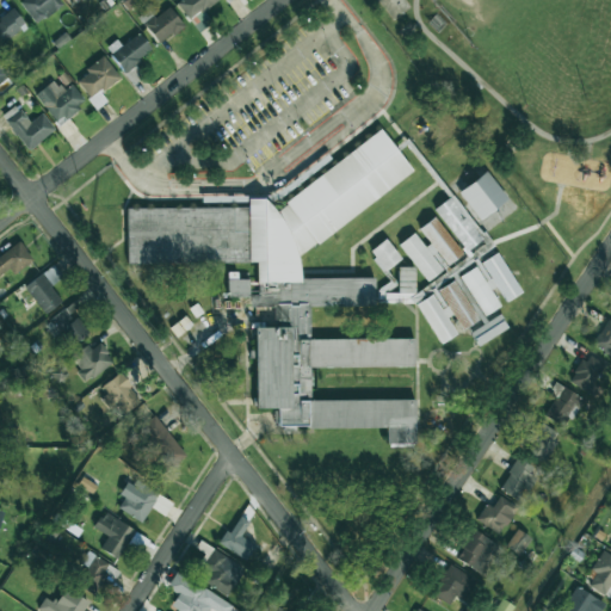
[(22,0),(20,1),(36,24),(62,6),(57,0),(22,0)]
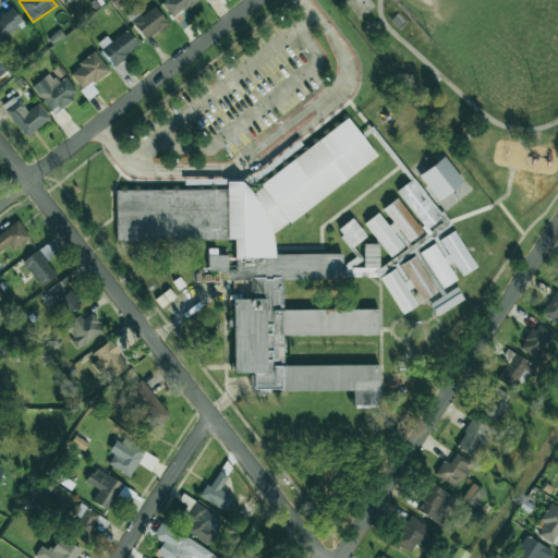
[(158,0),(172,19),(196,0),(158,0)]
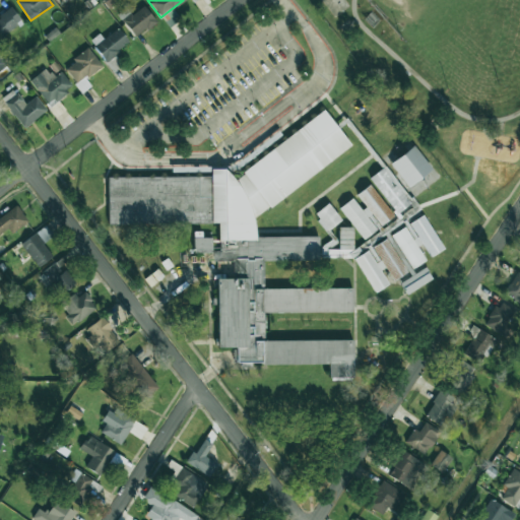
[(135,38),(156,22),(143,5),(122,20),(135,38)]
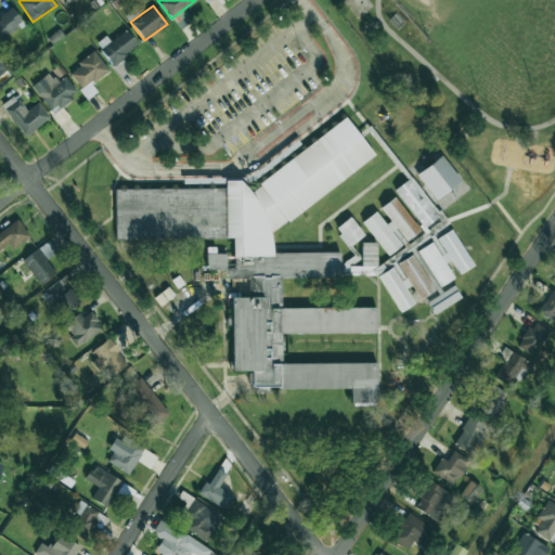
[(0,41),(24,22),(11,8),(0,16),(0,41)]
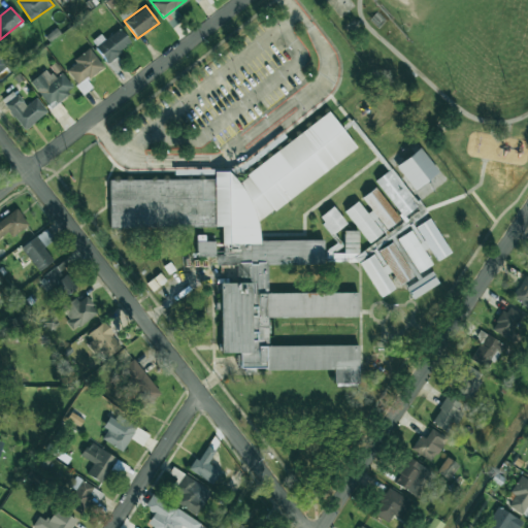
[(92,40),(106,62),(131,45),(121,28),(104,39),(101,34),(92,40)]
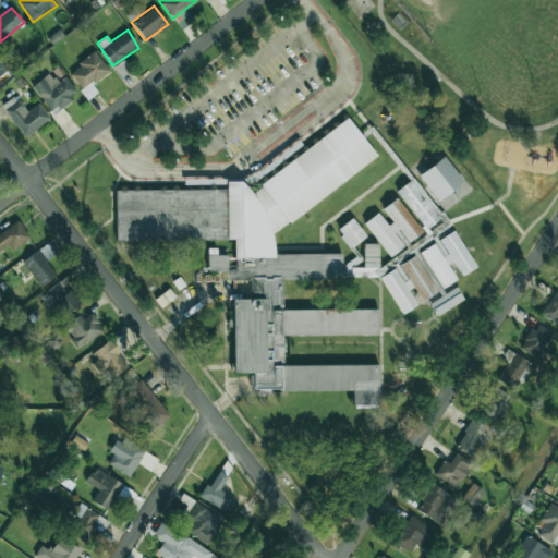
[(92,85),(110,72),(95,52),(68,72),(88,99),(97,92),(92,85)]
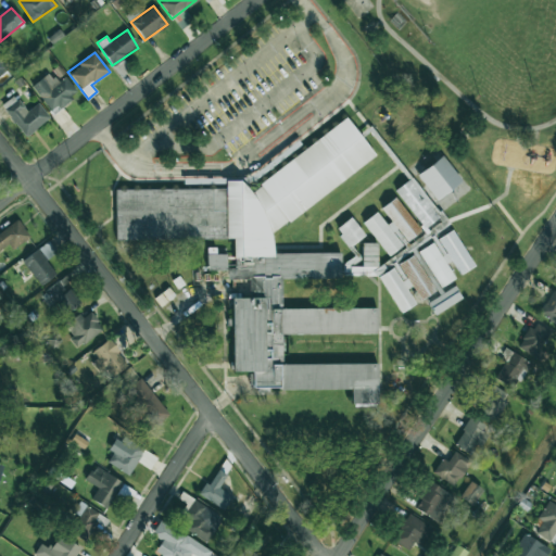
[(66,76),(57,83),(50,73),(33,85),(50,113),(78,96),(66,76)]
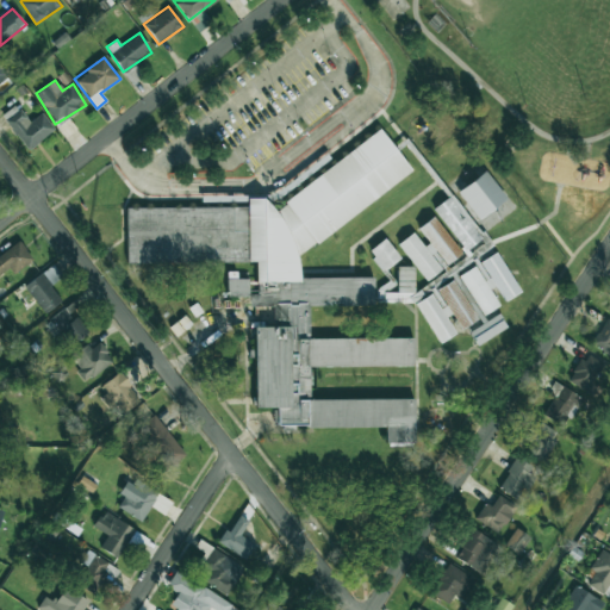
[(29,122),(17,104),(2,114),(26,150),(55,131),(43,113),(29,122)]
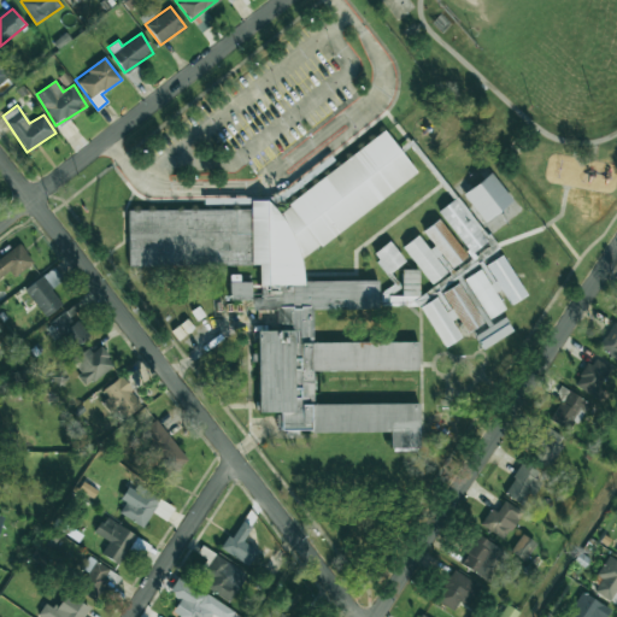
[(128,211),(250,210),(251,200),(268,203),(280,213),(386,133),(416,174),(301,260),(304,282),(378,282),(378,307),(312,310),(313,341),(418,341),(419,370),(315,371),(315,404),(419,404),(419,450),(391,450),(391,432),(281,433),(281,415),(258,416),(258,331),(277,331),(276,310),(253,310),(253,301),(230,300),(229,282),(251,282),(252,298),(260,298),(259,266),(128,268),(128,211)]
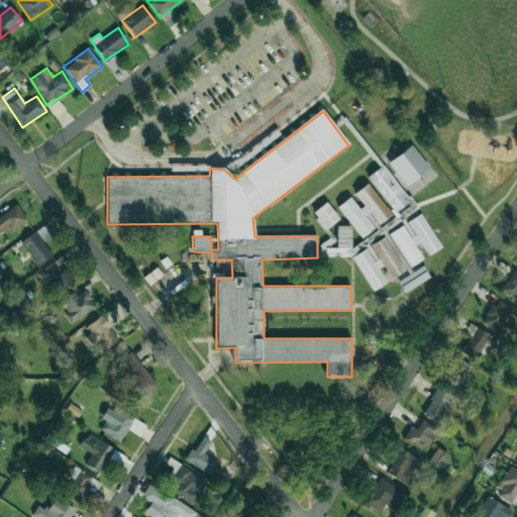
[(429,168),(411,144),(388,163),(406,186),(429,168)]
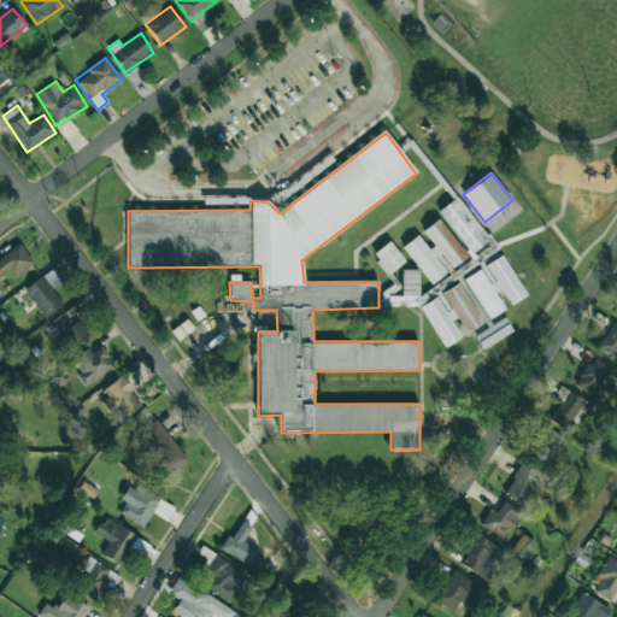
[(440,209),(468,253),(488,241),(459,197),(440,209)]
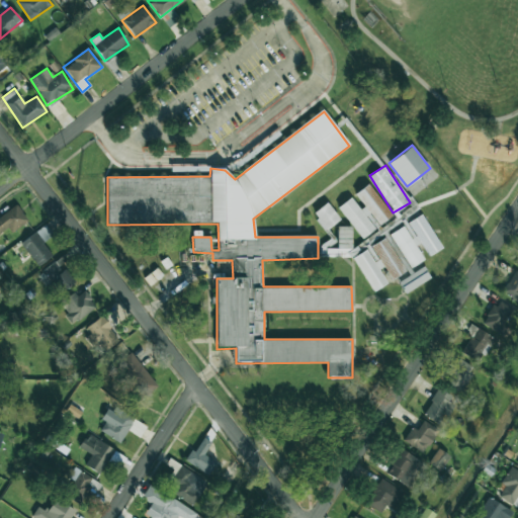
[(338,206),(361,239),(376,228),(375,228),(392,216),(368,183),(353,195),(338,206)]
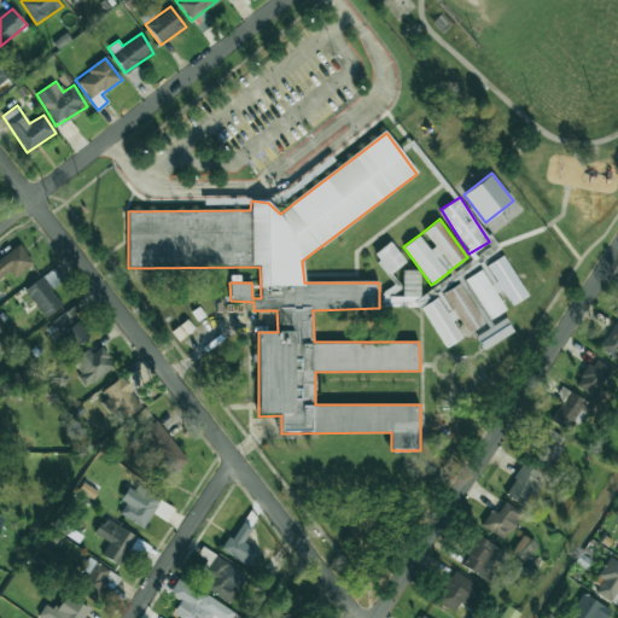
[(406,263),(391,242),(373,254),(386,275),(406,263)]
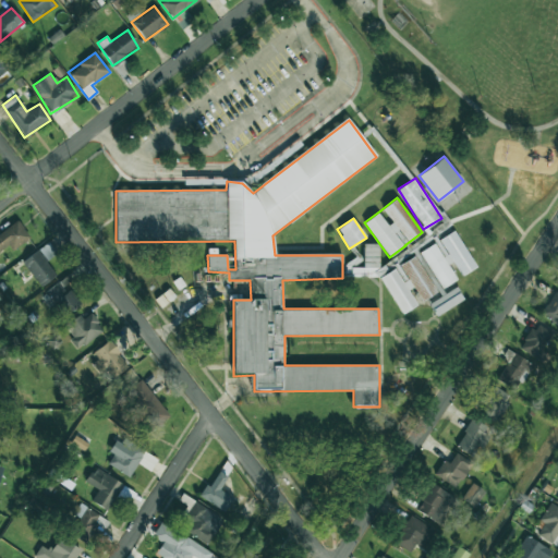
[(13,251),(31,238),(17,220),(0,232),(0,251),(9,245),(13,251)]
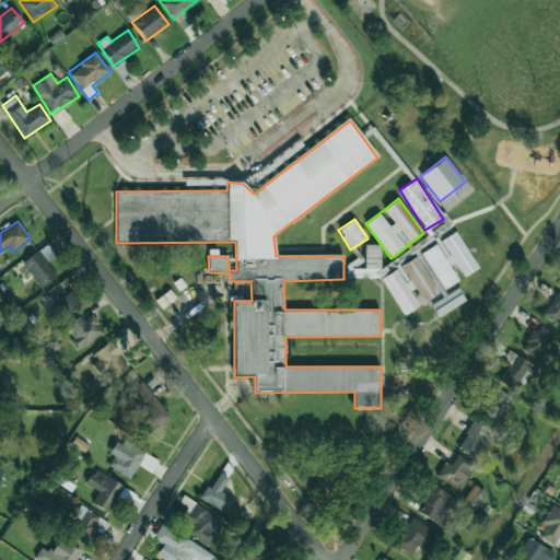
[(478,268),(456,231),(441,240),(463,277),(478,268)]
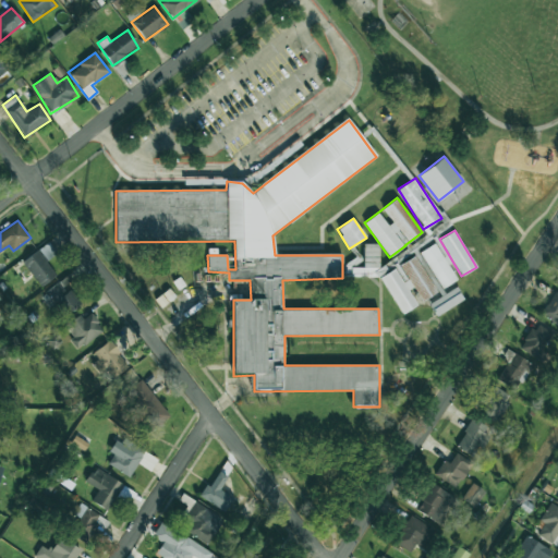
[(39,287),(56,276),(47,261),(57,254),(49,243),(22,261),(39,287)]
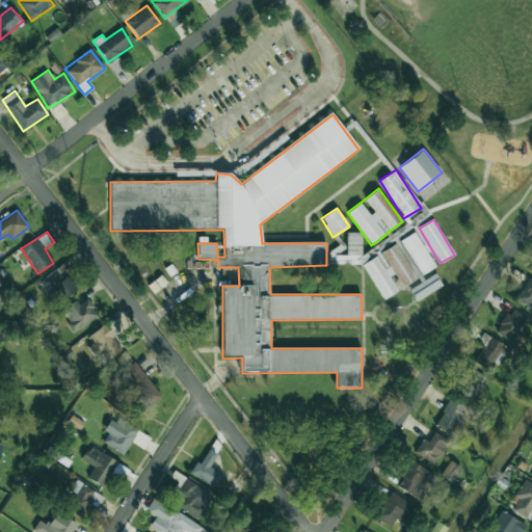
[(434,267),(416,232),(401,239),(420,275),(434,267)]
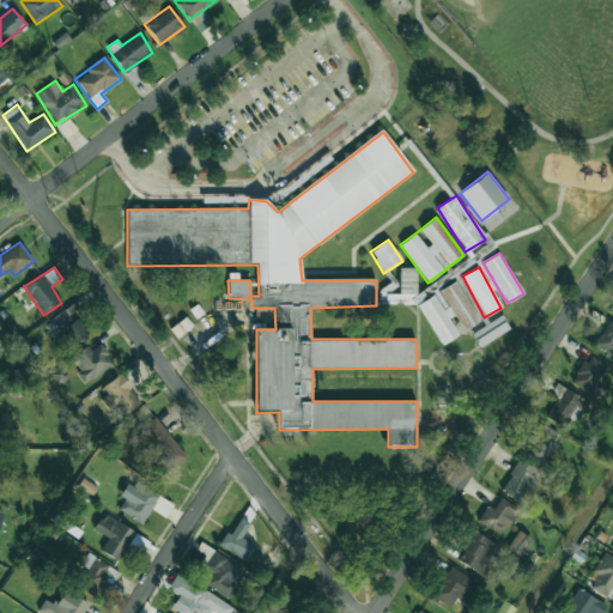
[(416,268),(400,268),(399,295),(387,293),(387,303),(416,304),(416,268)]
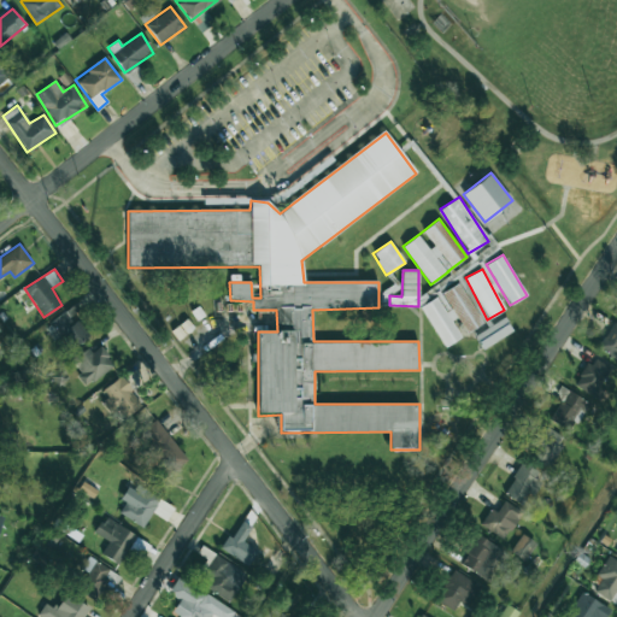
[(444,347),(464,336),(463,334),(482,324),(459,282),(439,293),(440,295),(421,306),(444,347)]
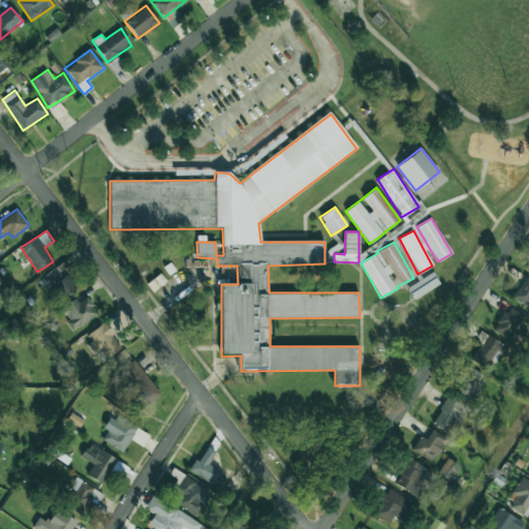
[(39,280),(59,303),(78,287),(66,275),(64,277),(56,267),(39,280)]
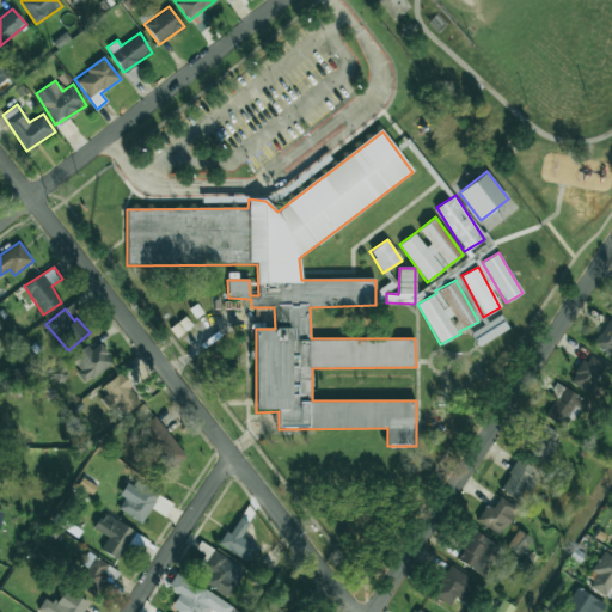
[(91,350),(87,346),(69,357),(86,381),(114,362),(101,343),(91,350)]
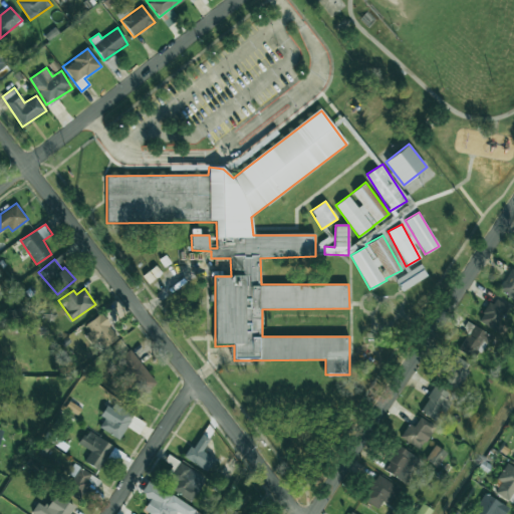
[(479,321),(494,330),(509,306),(493,297),(479,321)]
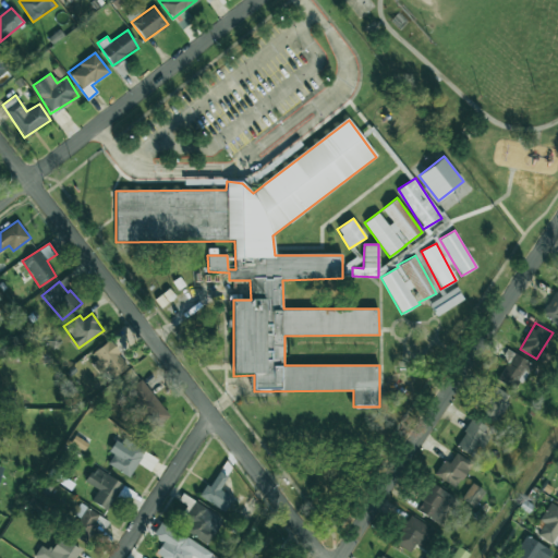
[(113,377),(129,365),(108,340),(93,353),(113,377)]
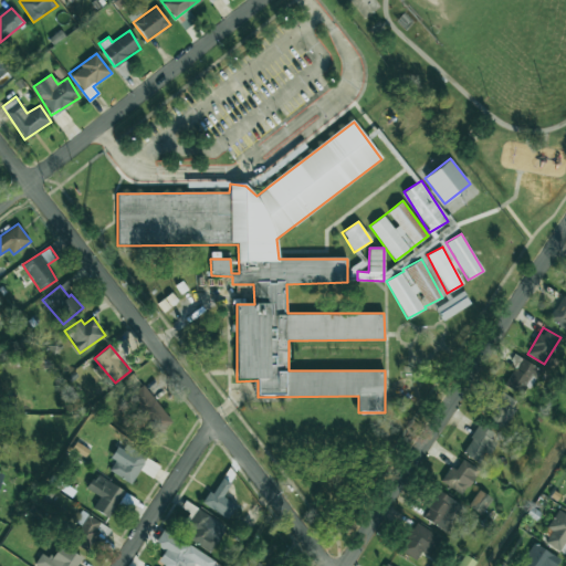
[(523,397),(540,369),(522,358),(505,385),(523,397)]
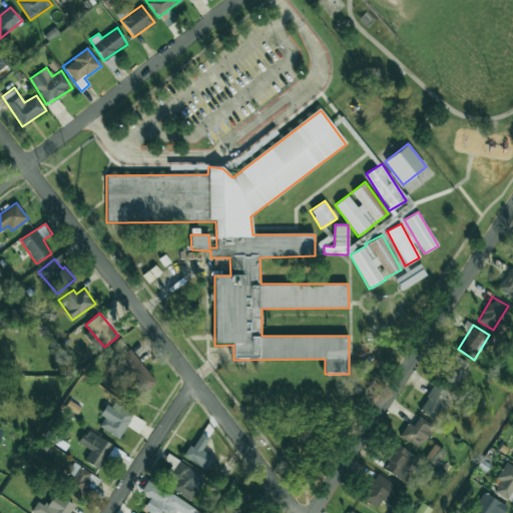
[(114,362),(142,394),(156,381),(128,349),(114,362)]
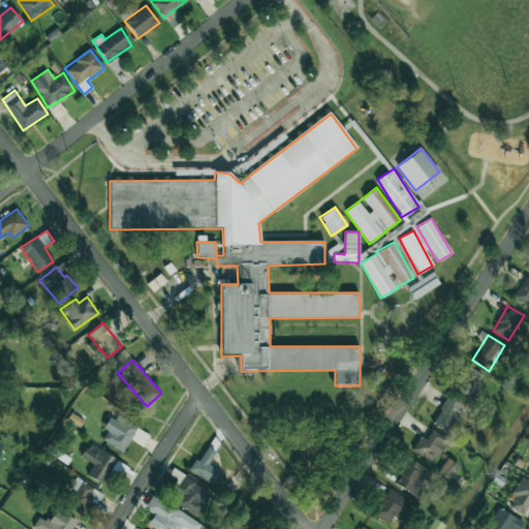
[(454,392),(471,400),(484,373),(466,365),(454,392)]
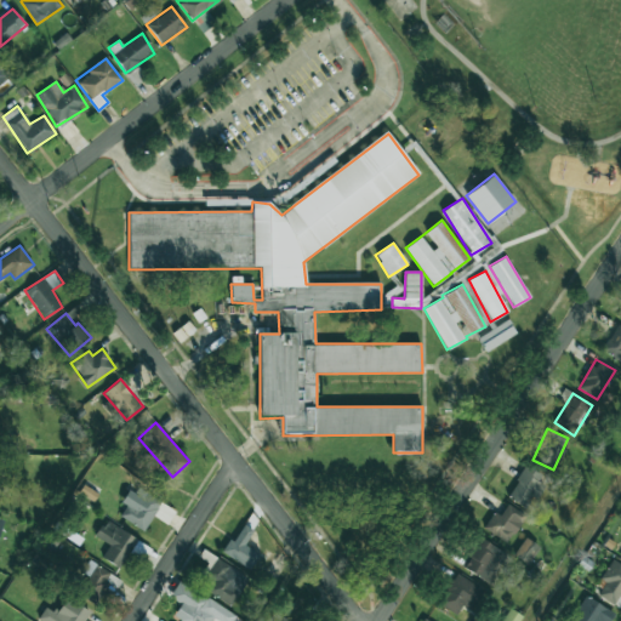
[(527,510),(547,478),(527,465),(506,496),(527,510)]
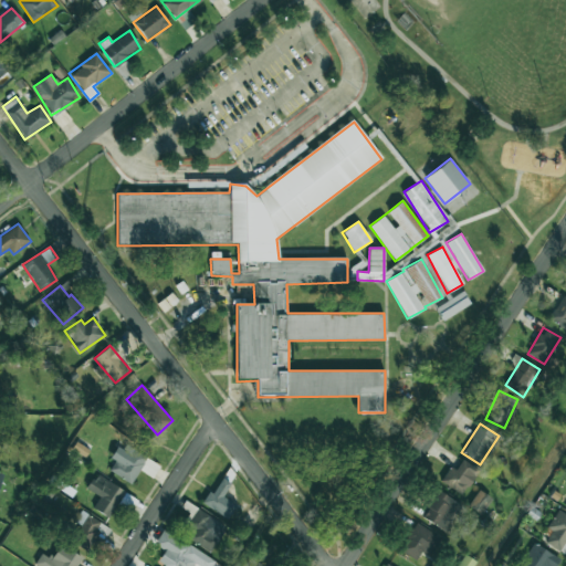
[(147,454),(122,441),(113,459),(114,460),(108,471),(132,483),(147,454)]
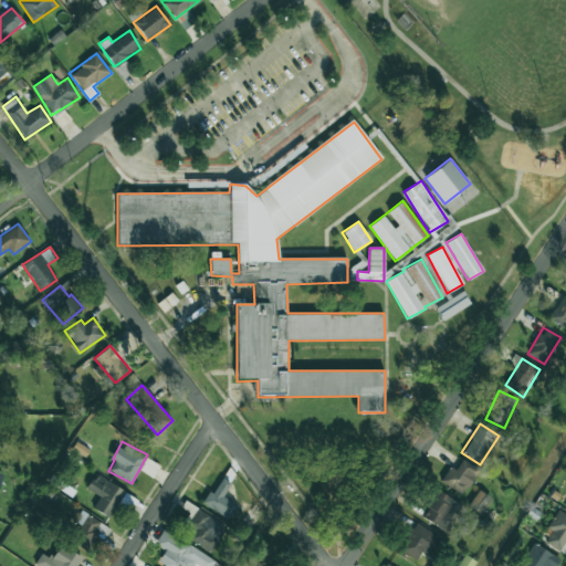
[(462,495),(479,471),(462,460),(456,470),(451,467),(441,481),(462,495)]
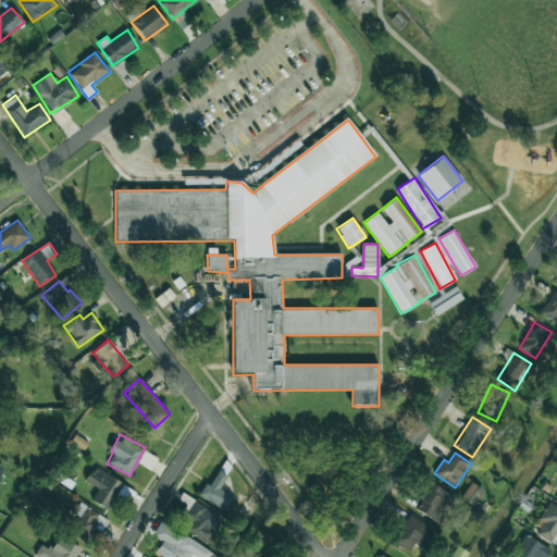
[(123,483),(94,466),(85,481),(98,489),(91,500),(108,510),(123,483)]
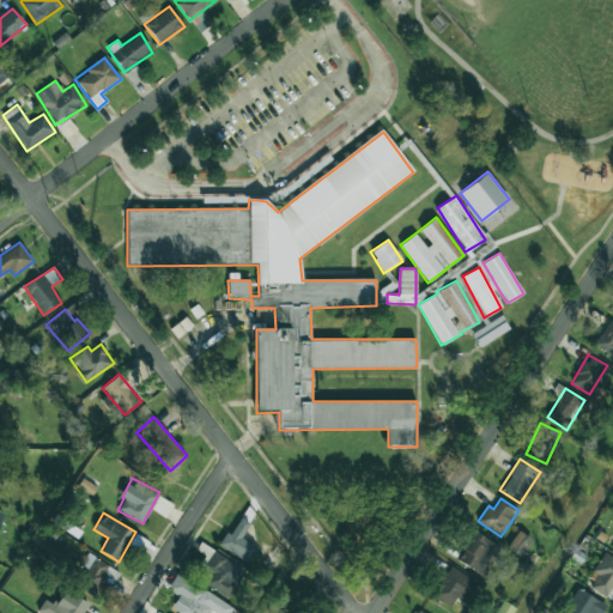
[(249,523),(237,516),(220,547),(248,562),(256,546),(241,539),(249,523)]
